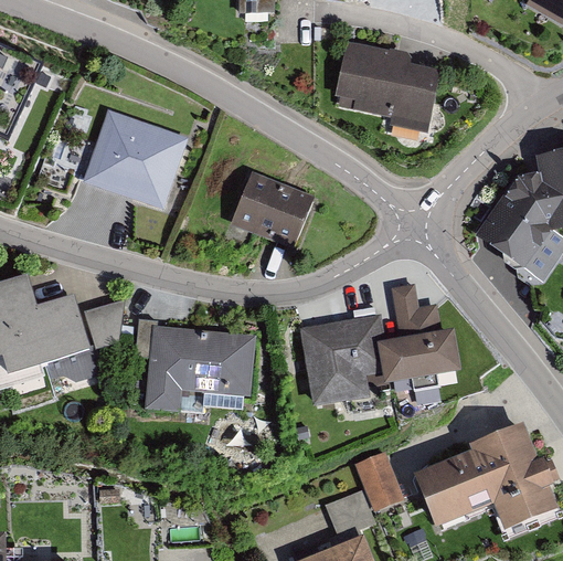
[(518,0),(517,2),(562,30),(562,0),(518,0)]
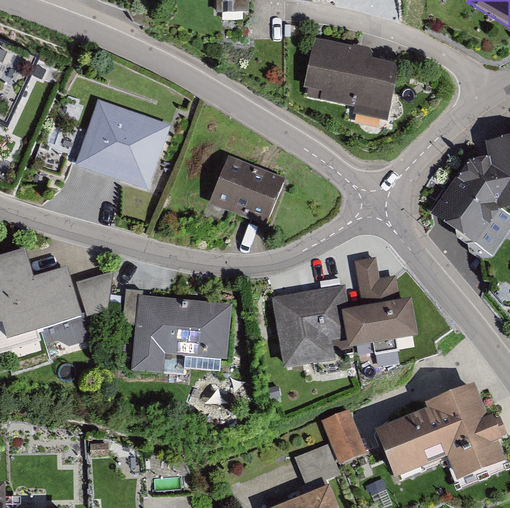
[(0,59),(8,41),(0,37),(0,59)]
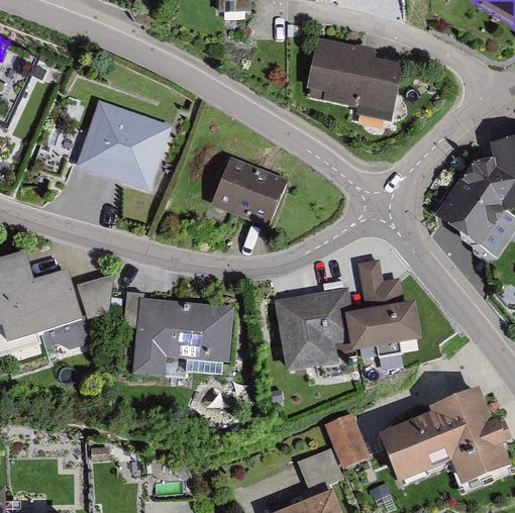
[(378,52),(317,37),(306,88),(355,99),(352,112),(389,120),(402,67),(376,61),(378,52)]
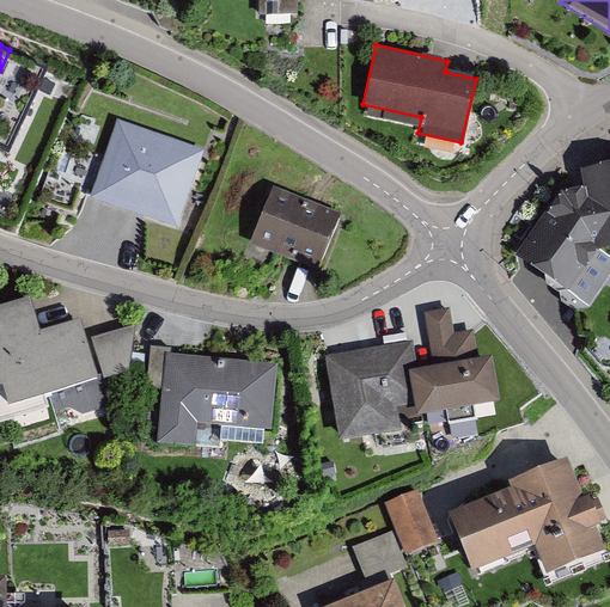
[(87,200),(175,230),(203,148),(116,118),(87,200)]
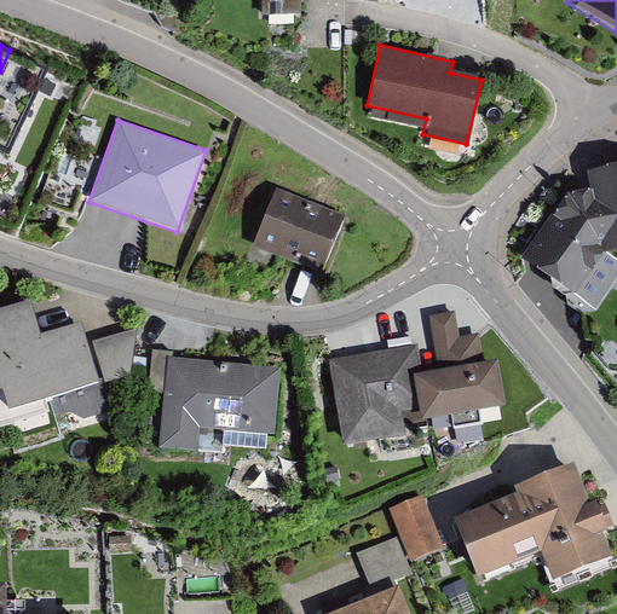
[(568,189),(522,253),(593,303),(616,271),(616,255),(604,247),(616,243),(616,164),(589,169),(592,185),(568,189)]
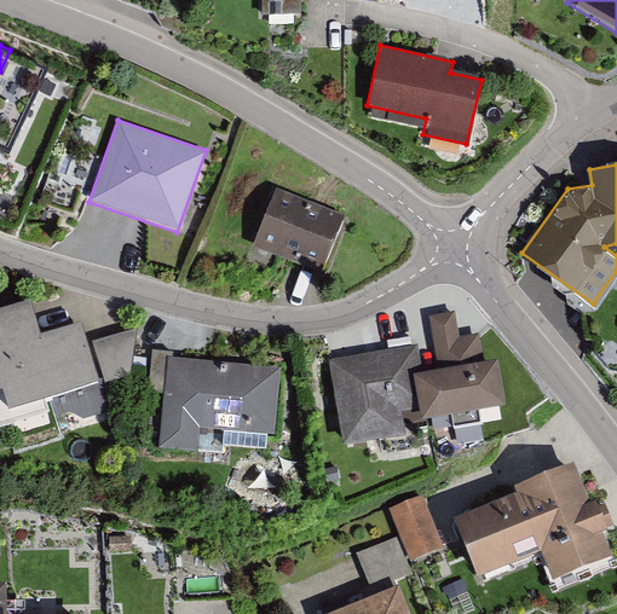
[(276,189),(251,245),(319,276),(345,218),(276,189)]
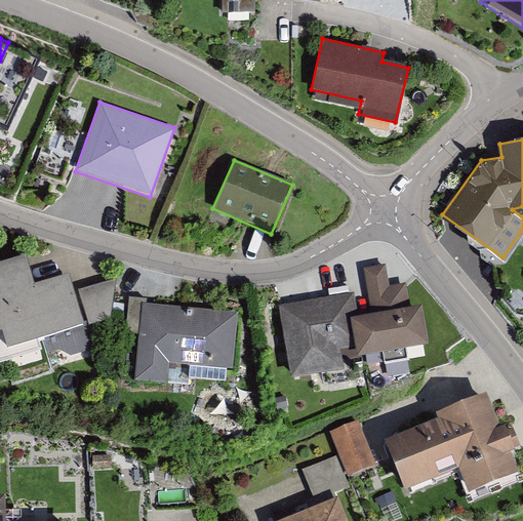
[(15,257),(0,262),(0,343),(107,316),(111,278),(69,288),(65,272),(21,282),(15,257)]
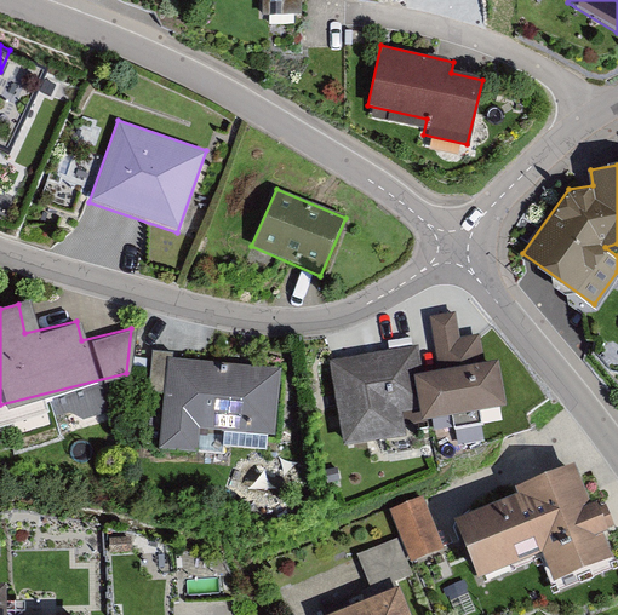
[(405,348),(324,357),(333,436),(393,429),(389,407),(402,404),(404,413),(493,402),(488,362),(475,363),(471,334),(452,337),(448,314),(427,317),(434,372),(408,375),(405,348)]
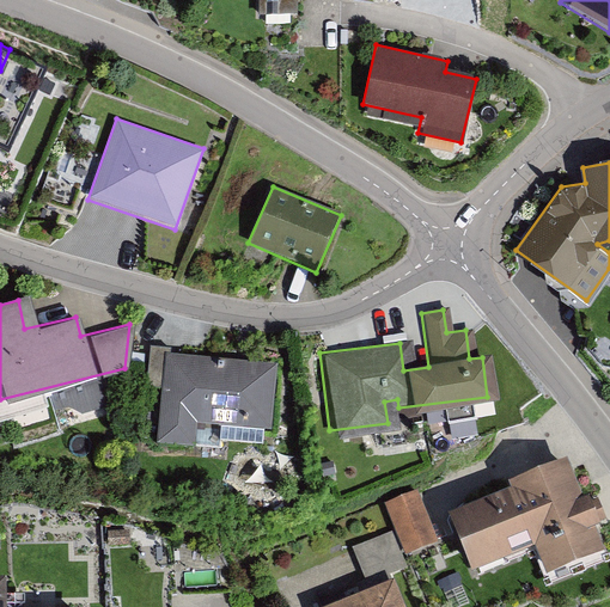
[(160,390),(164,353),(170,353),(170,347),(150,344),(145,388),(160,390)]
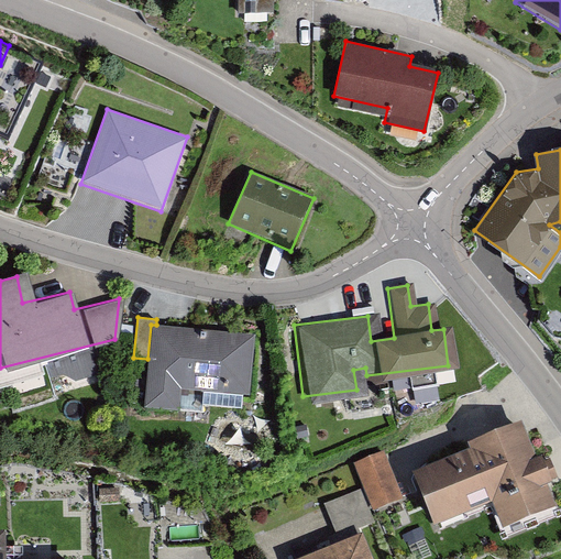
[(156,325),(151,325),(147,359),(143,410),(177,414),(179,392),(249,398),(254,335),(156,325)]
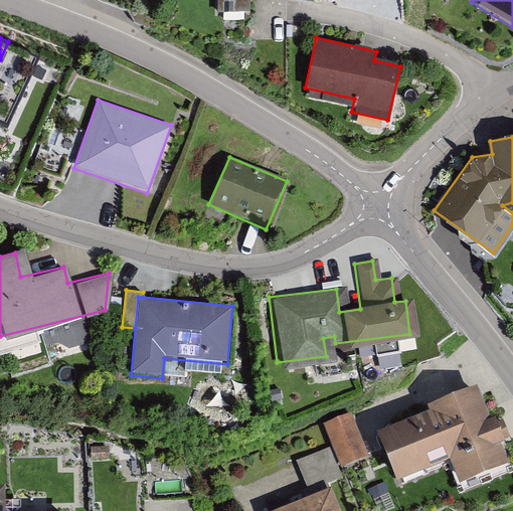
[(435,414),(383,434),(400,480),(453,461),(461,482),(508,465),(481,389),(433,407),(435,414)]
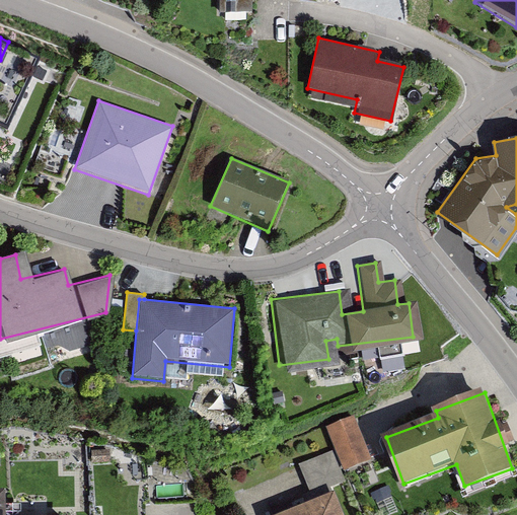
[(370,455),(355,414),(327,424),(343,465),(370,455)]
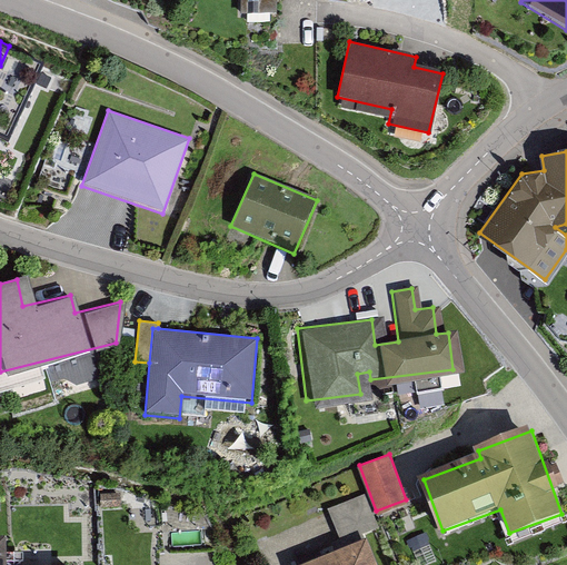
[(2,537),(0,536),(0,564),(18,564),(18,551),(2,551),(2,537)]
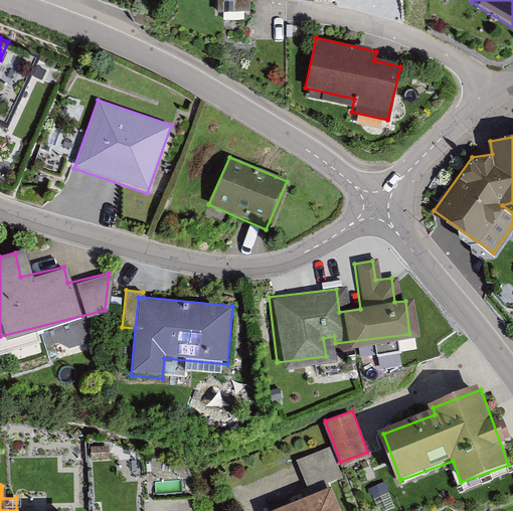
[(333,510),(325,488),(261,510),(260,510),(333,510)]
